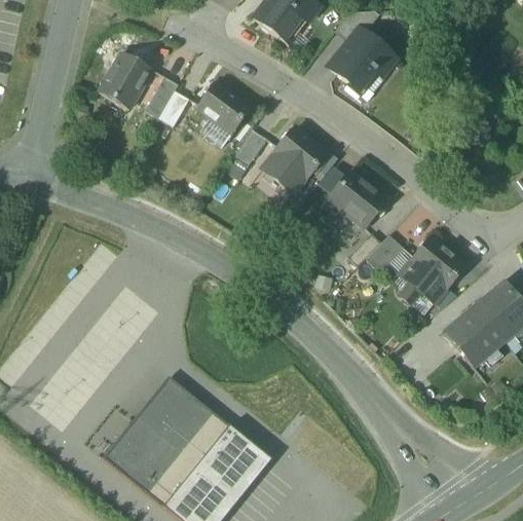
[(268,0),(255,19),(291,45),(292,44),(288,41),(305,19),(309,22),(322,4),(316,0),(268,0)]
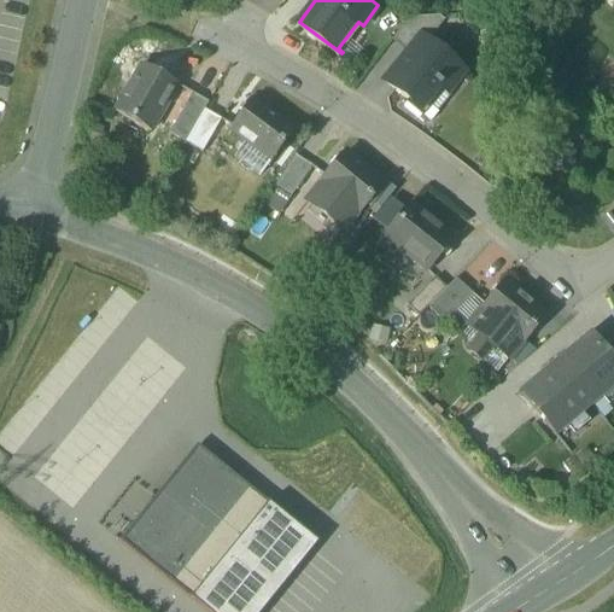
[(443,12),(413,13),(396,36),(410,48),(424,33),(430,39),(448,17),(443,12)]
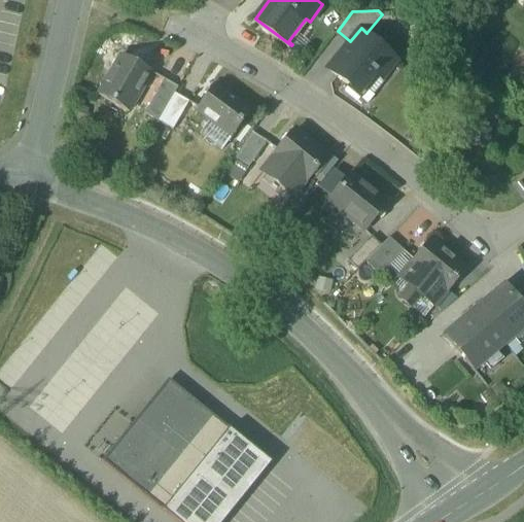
[(350,41),(330,66),(351,82),(351,83),(356,77),(364,84),(365,83),(376,71),(378,73),(380,71),(384,75),(397,59),(367,33),(361,28),(350,41)]
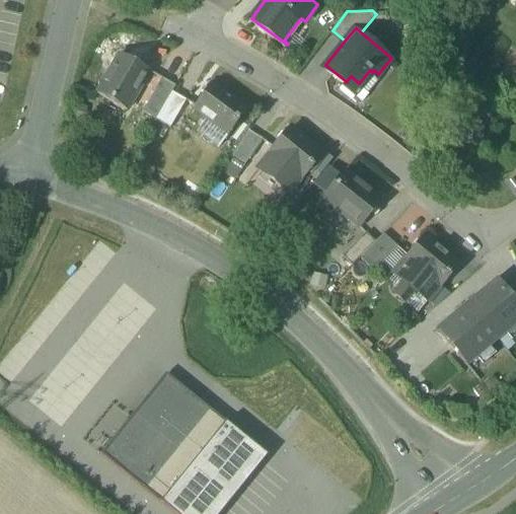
[(152,68),(122,52),(99,91),(129,107),(152,68)]
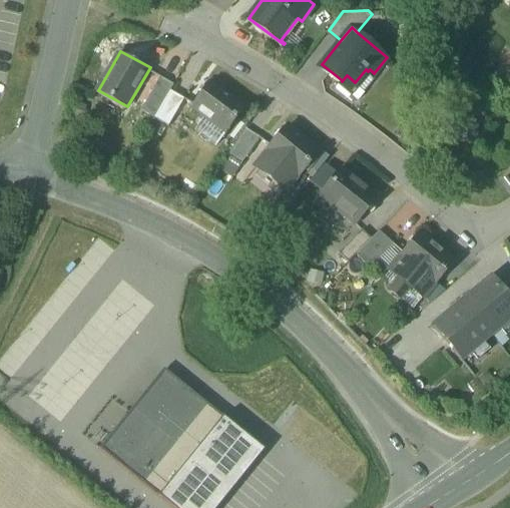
[(366,89),(356,81),(355,82),(347,75),(342,81),(342,80),(338,84),(355,98),(359,98),(366,89)]
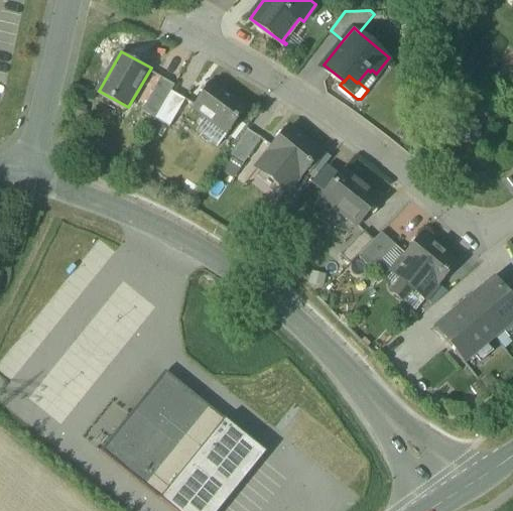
[(248,106),(213,80),(195,105),(208,115),(199,128),(220,144),(248,106)]
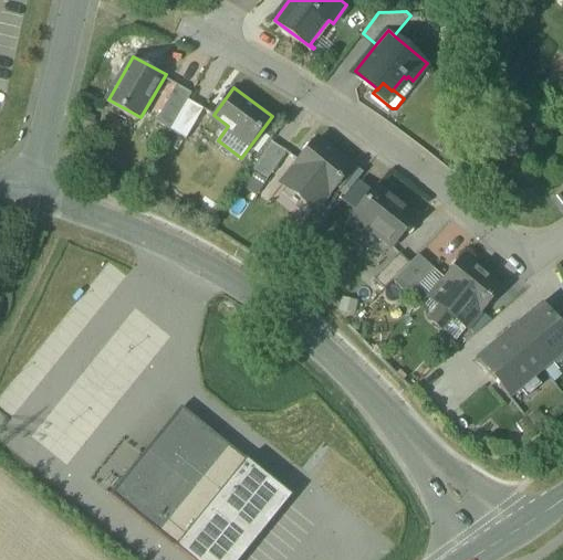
[(201,109),(186,101),(168,130),(184,139),(201,109)]
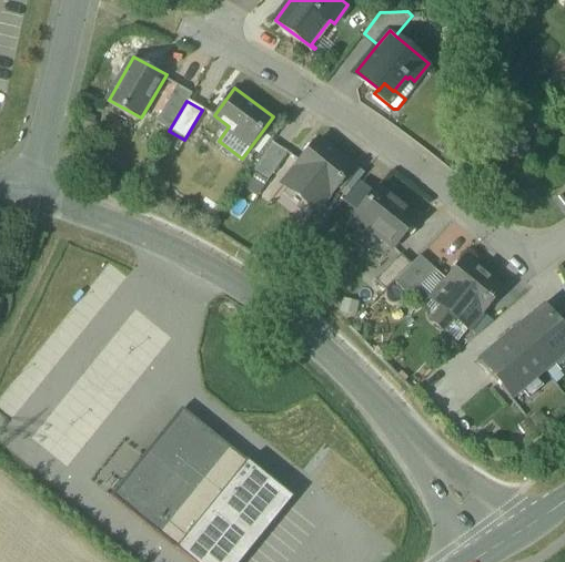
[(321,136),(298,164),(299,165),(285,182),(318,208),(332,191),(333,192),(355,164),(321,136)]
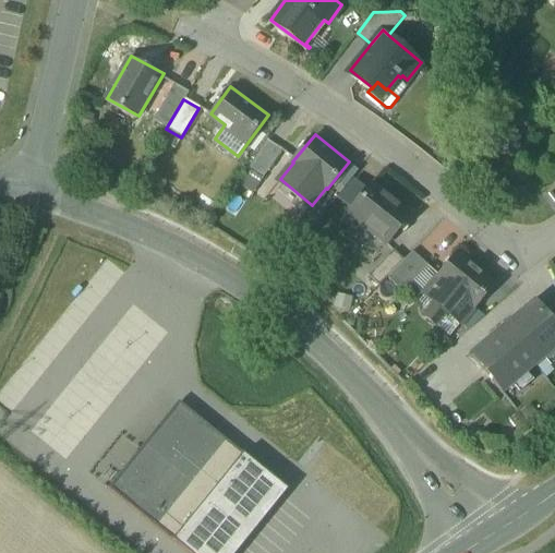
[(269,137),(252,167),(265,175),(284,147),(269,137)]
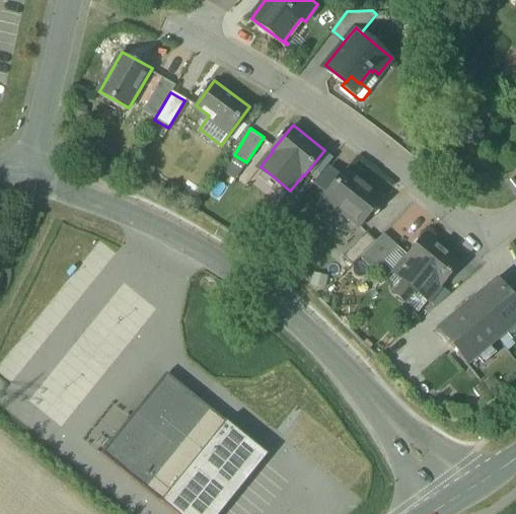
[(348,168),(325,196),(361,224),(383,197),(348,168)]
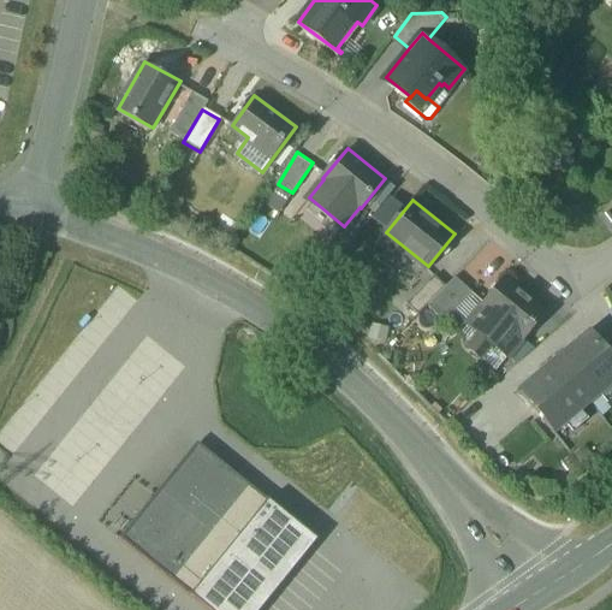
[(437,273),(410,301),(421,312),(429,302),(447,283),(437,273)]
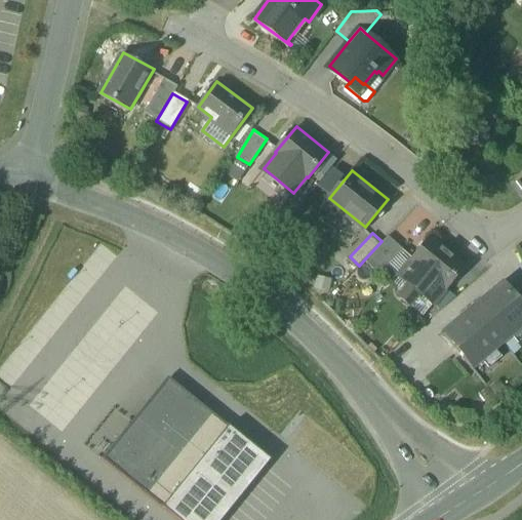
[(382,241),(366,257),(382,272),(405,247),(390,233),(382,241)]
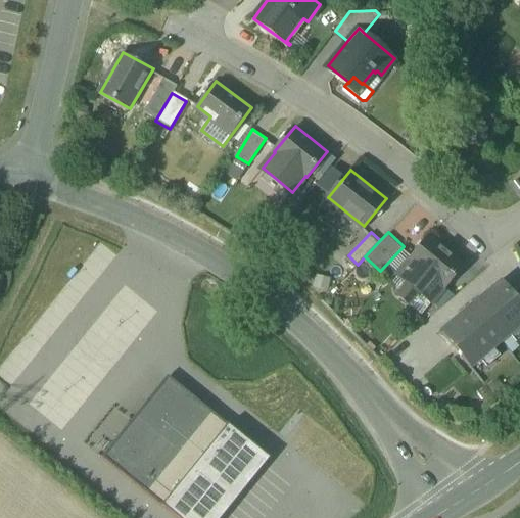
[(465,263),(430,235),(411,260),(444,287),(465,263)]
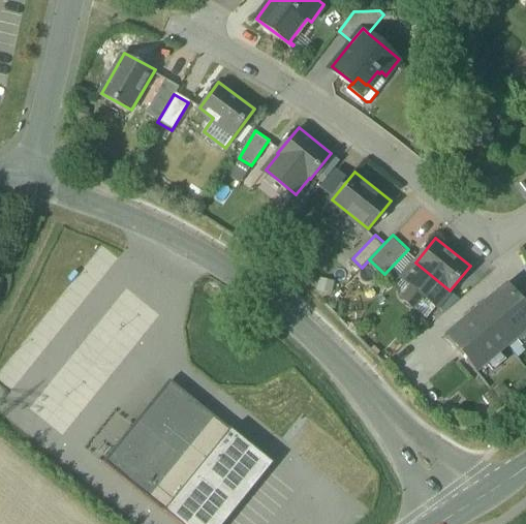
[(450,290),(415,263),(404,277),(414,285),(424,294),(438,305),(450,290)]
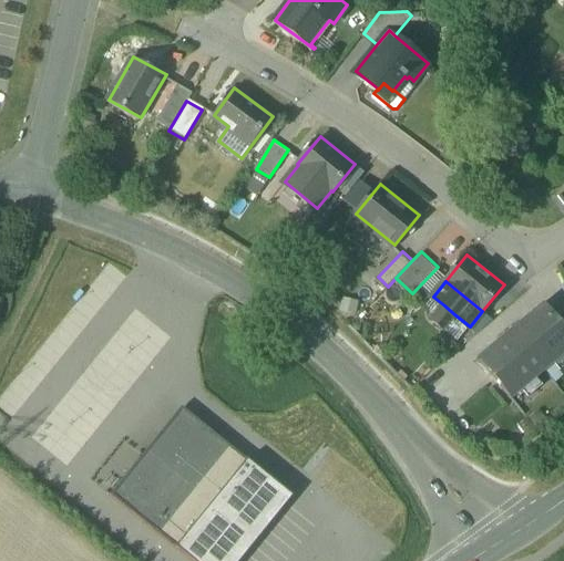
[(526,326),(518,333),(545,366),(554,359),(555,361),(563,354),(563,326),(554,315),(545,304),(534,313),(535,315),(524,324),(526,326)]
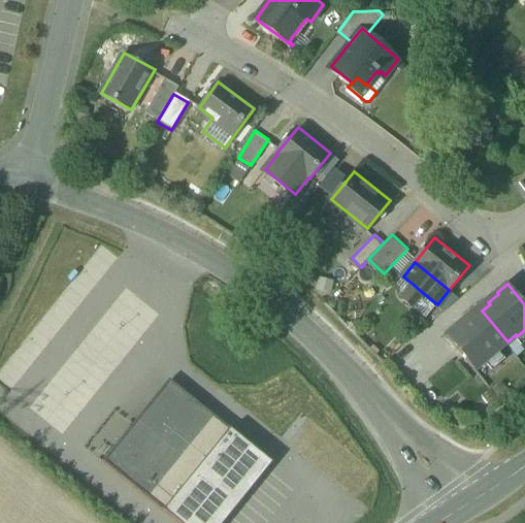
[(423,293),(414,285),(404,296),(414,304),(423,293)]
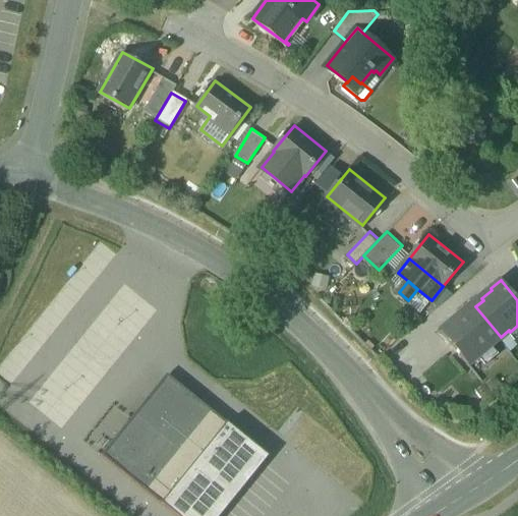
[(517,282),(509,290),(517,300),(517,282)]
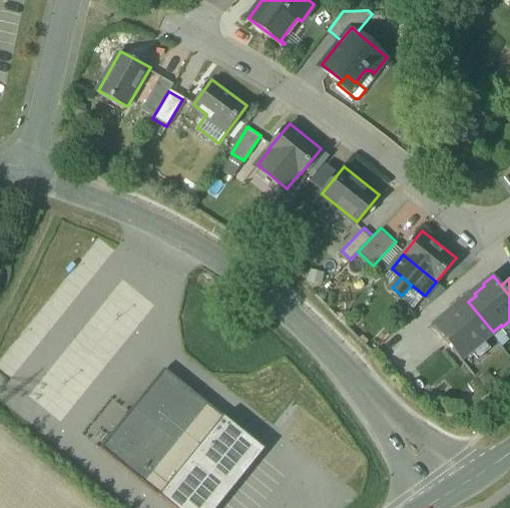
[(425,296),(411,285),(402,296),(416,307),(425,296)]
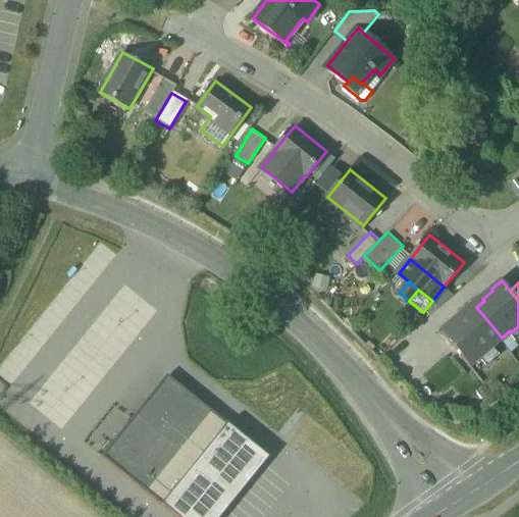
[(454,320),(444,329),(472,363),(480,356),(482,357),(495,346),(494,345),(502,338),(476,307),(467,314),(466,313),(455,322),(454,320)]
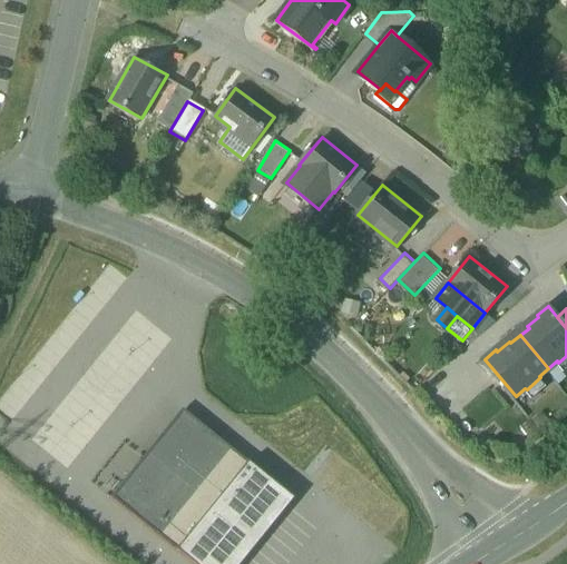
[(241,563),(295,497),(185,408),(116,494),(202,563),(241,563)]
